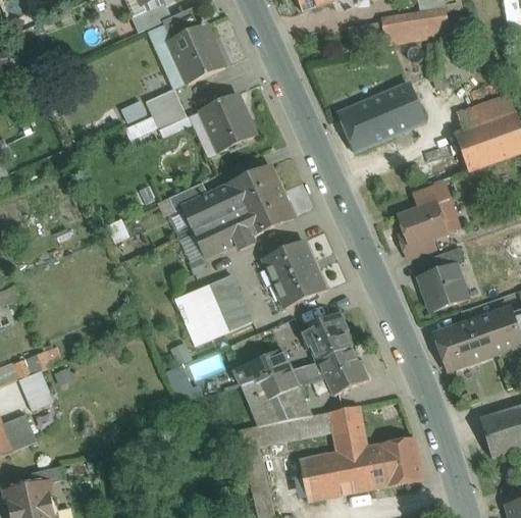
[(298,0),(302,10),(330,0),(298,0)]
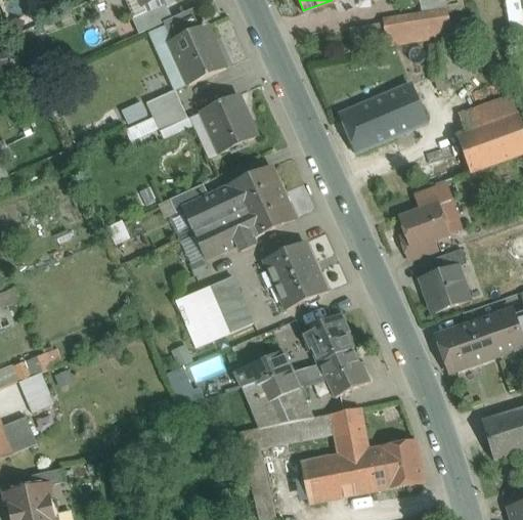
[(446,6),(444,0),(418,0),(421,10),(446,6)]
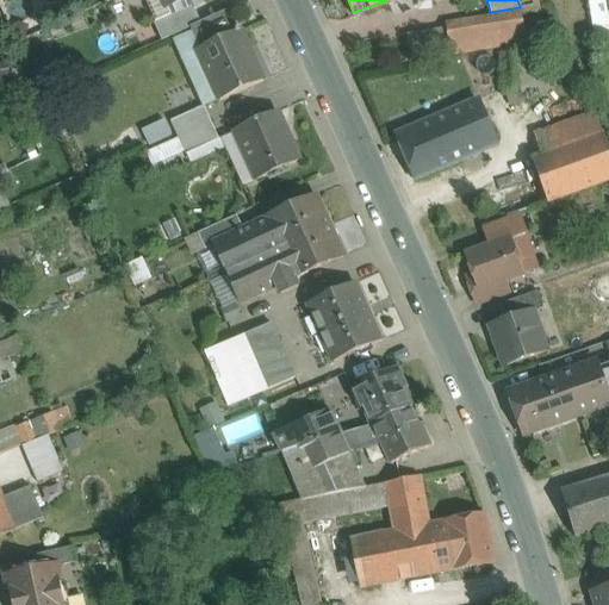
[(517,0),(520,7),(521,12),(539,10),(536,0),(517,0)]
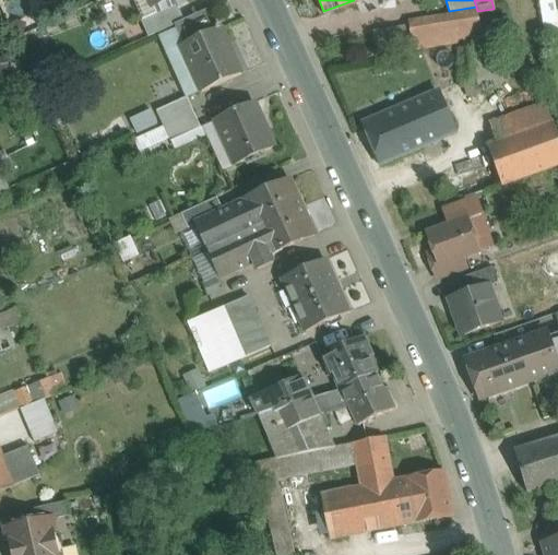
[(176,1),(140,18),(147,34),(174,22),(182,18),(176,1)]
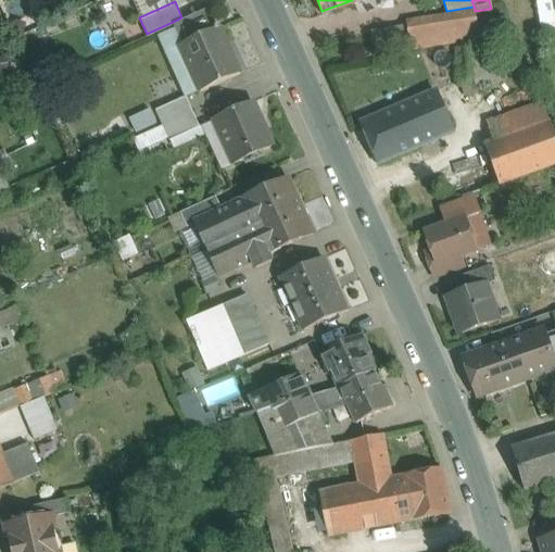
[(551,5),(538,8),(541,29),(554,27),(551,5)]
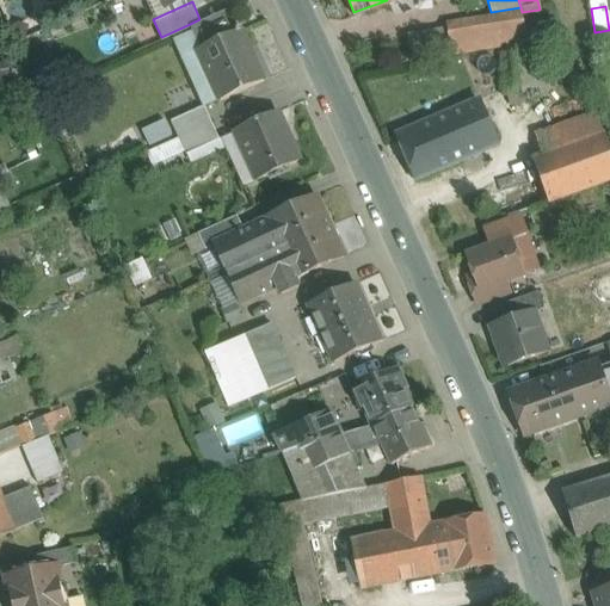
[(199,19),(190,24),(199,45),(236,29),(227,7),(199,19)]
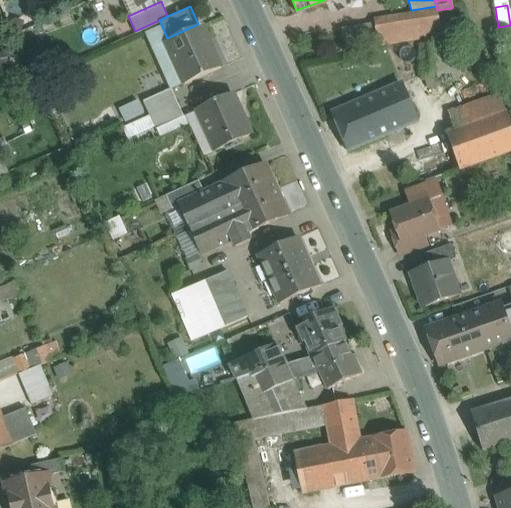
[(375,20),(378,41),(441,32),(437,10),(436,6),(411,10),(374,16),(375,20)]
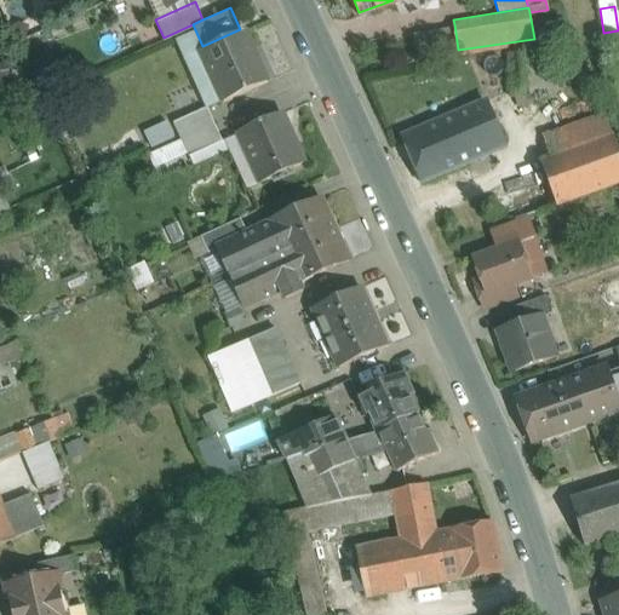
[(435,28),(412,32),(418,59),(458,52),(458,50),(454,24),(435,28)]
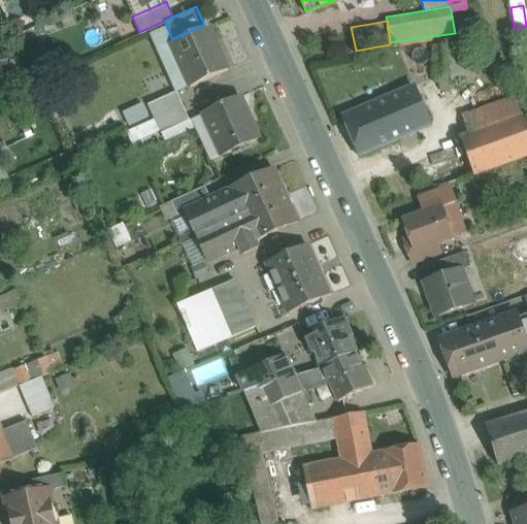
[(172,39),(169,40),(189,84),(227,67),(207,23),(204,25),(172,39)]
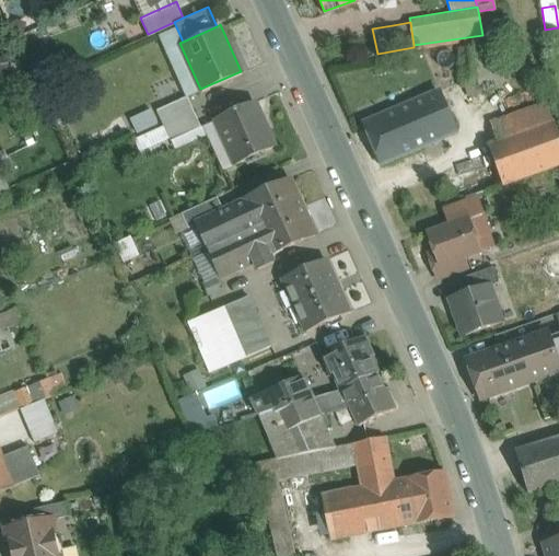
[(437,89),(397,106),(415,147),(454,129),(437,89)]
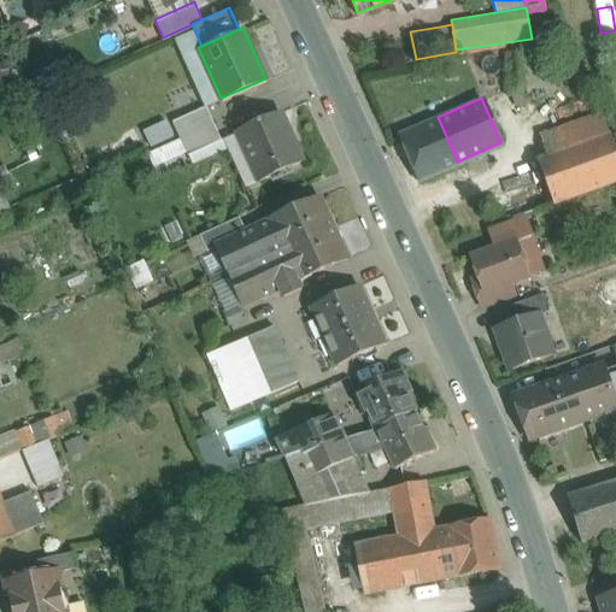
[(205,104),(171,118),(180,135),(213,121),(205,104)]
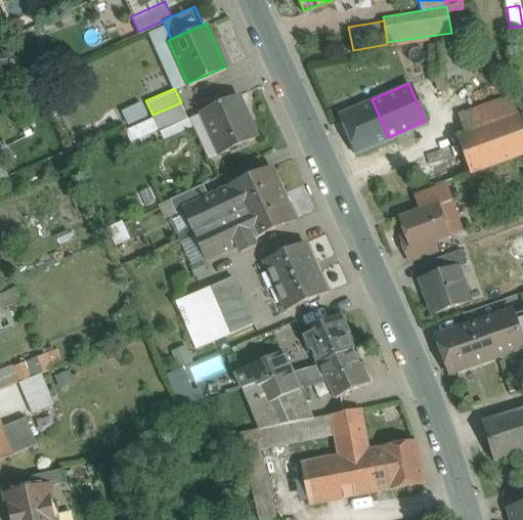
[(233,94),(200,110),(219,152),(256,135),(248,117),(245,119),(233,94)]
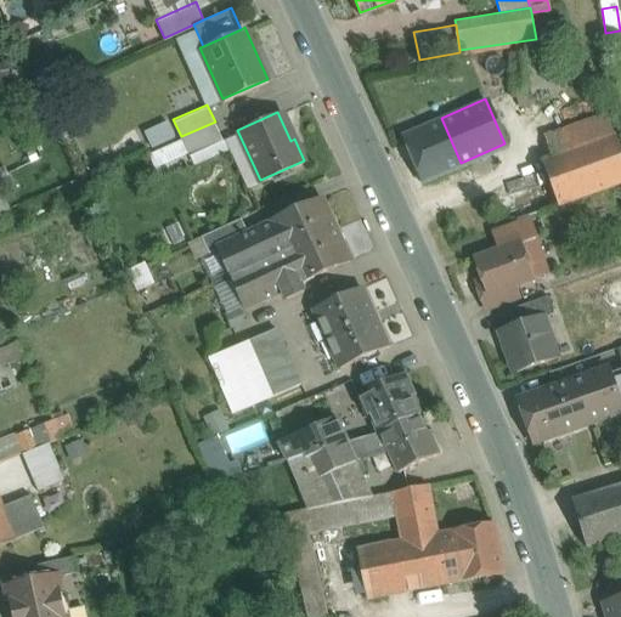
[(607,112),(543,135),(551,154),(614,131),(607,112)]
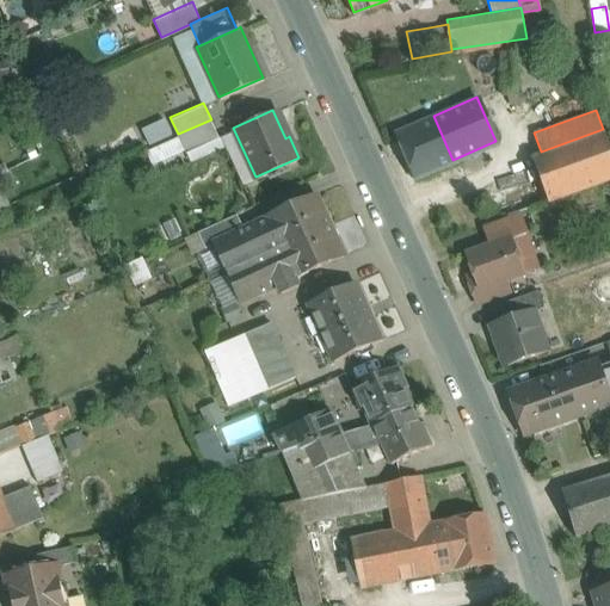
[(433,116),(395,131),(414,175),(453,160),(433,116)]
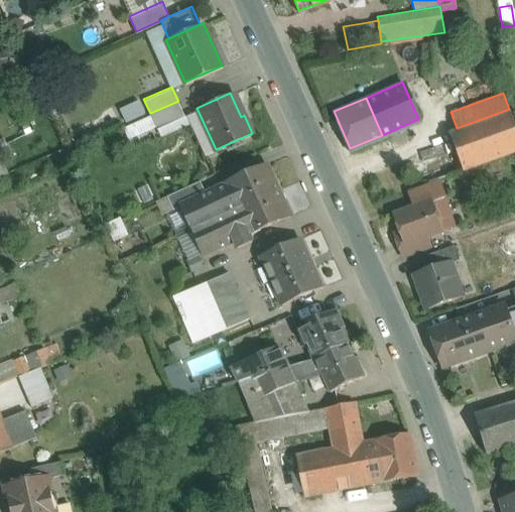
[(178,101),(150,113),(156,127),(184,115),(178,101)]
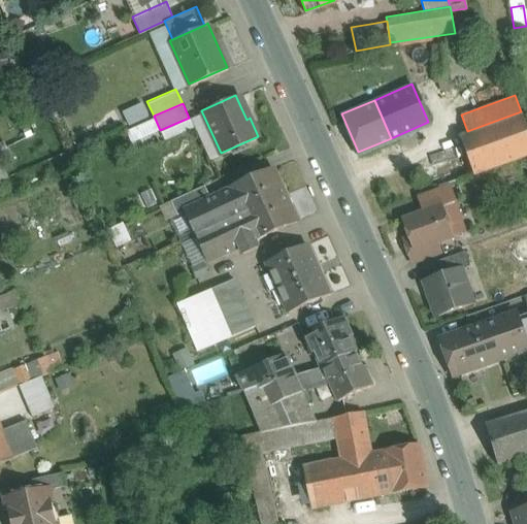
[(467,131),(459,134),(465,152),(473,172),(526,153),(526,128),(521,111),(467,131)]
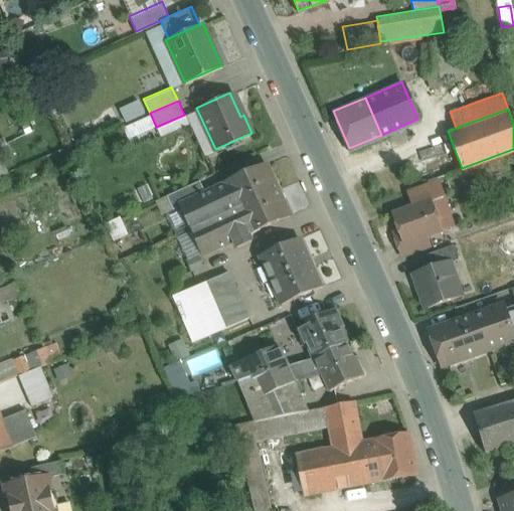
[(454,148),(429,157),(436,177),(462,168),(454,148)]
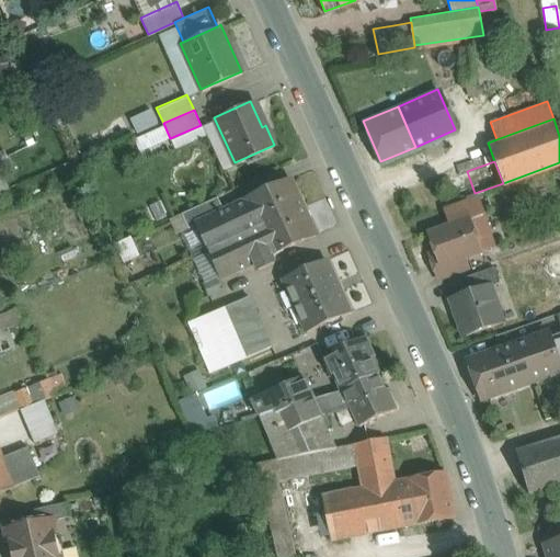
[(243,197),(244,200),(256,226),(301,204),(288,177),(243,197)]
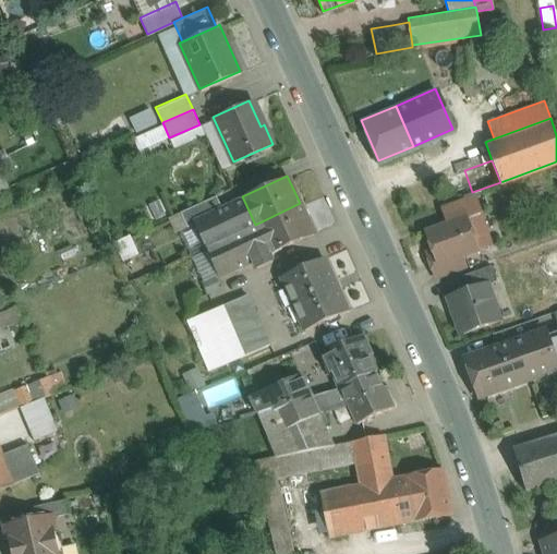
[(215,194),(180,211),(186,225),(195,221),(195,220),(221,207),(215,194)]
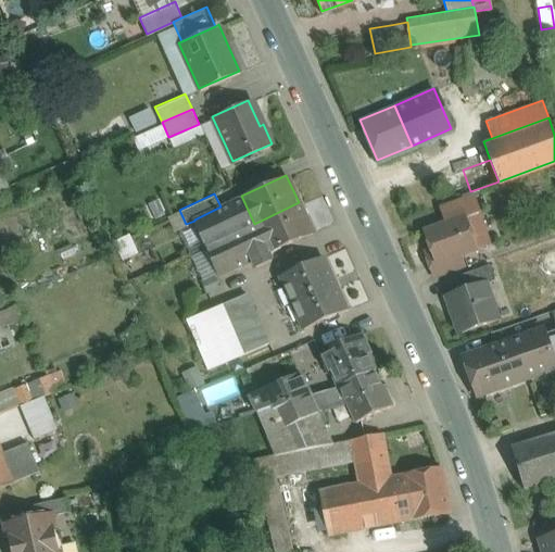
[(471,193),(441,204),(446,222),(477,211),(471,193)]
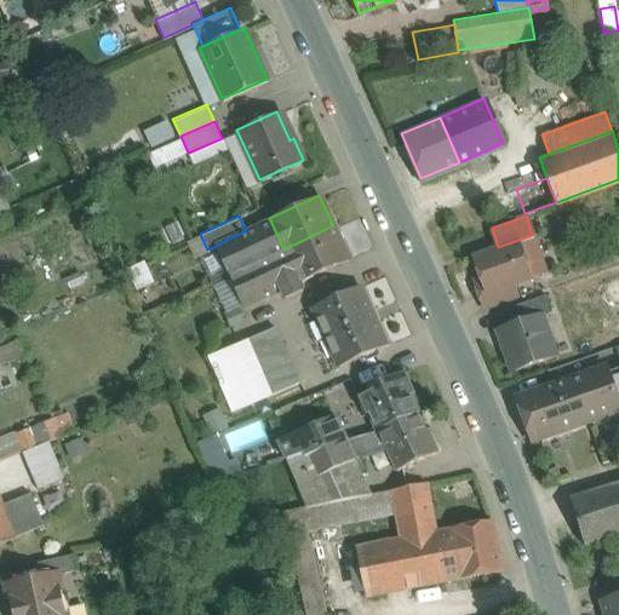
[(230,274),(284,249),(270,220),(246,230),(217,245),(217,246),(230,274)]
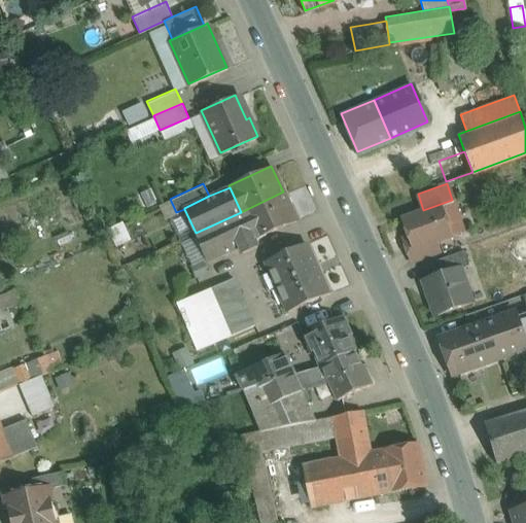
[(283,192),(241,212),(253,238),(295,218),(283,192)]
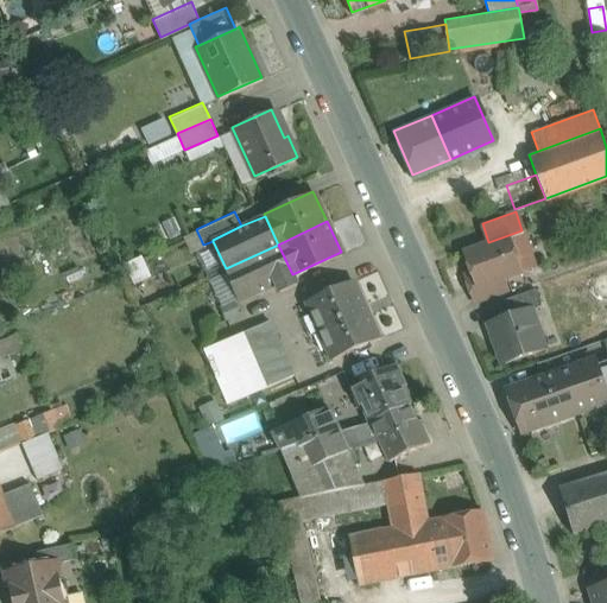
[(488,242),(465,251),(476,284),(533,264),(522,230),(488,242)]
